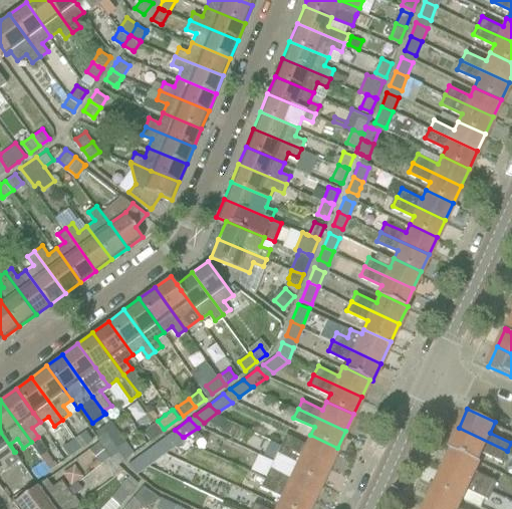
[(110,421),(102,426),(107,434),(116,446),(124,440),(115,428),(110,421)]
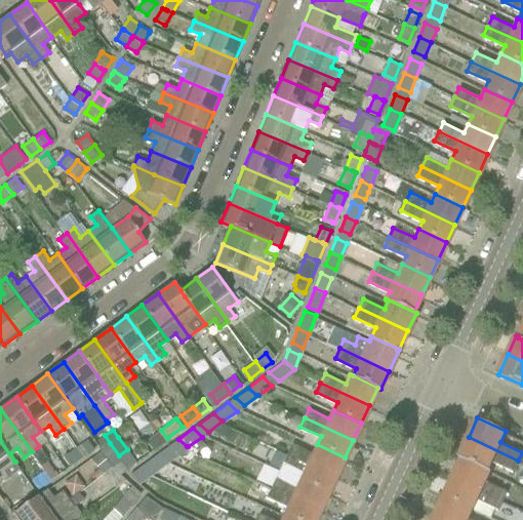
[(167,438),(161,430),(147,439),(153,448),(167,438)]
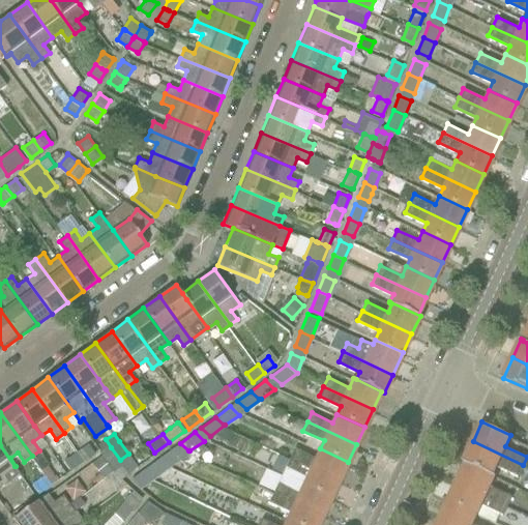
[(89,441),(77,450),(84,461),(96,451),(89,441)]
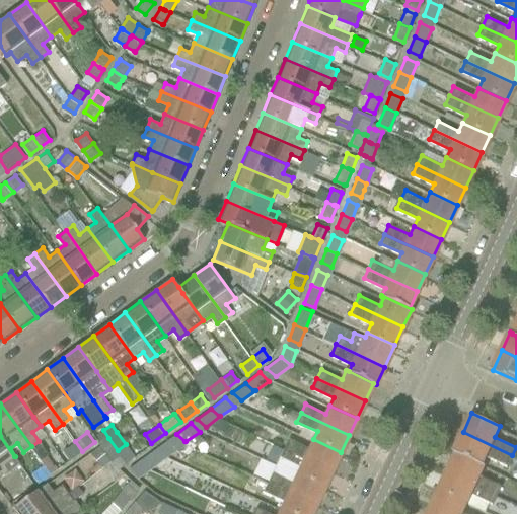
[(454,450),(457,451),(457,450),(483,462),(487,454),(508,464),(512,455),(463,432),(454,450)]
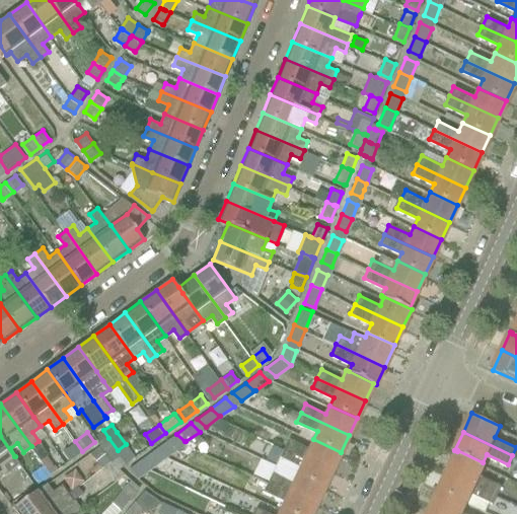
[(176,434),(162,444),(171,452),(186,441),(185,441),(176,434)]
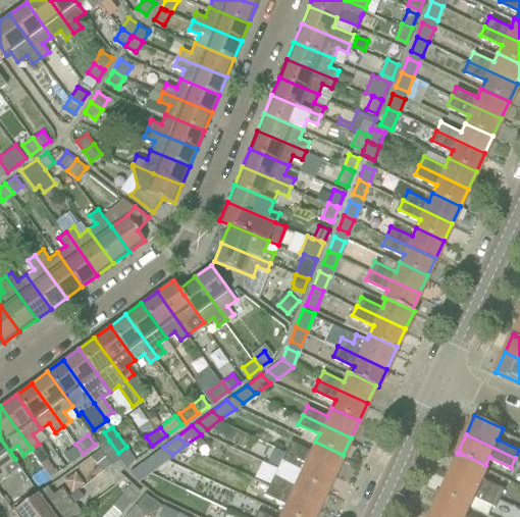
[(0,477),(8,472),(4,467),(14,459),(0,438),(0,477)]
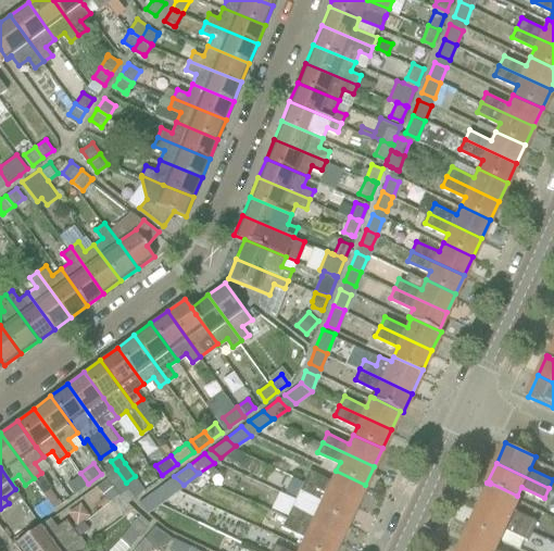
[(105,495),(109,499),(120,491),(117,489),(126,483),(116,470),(98,485),(105,495)]
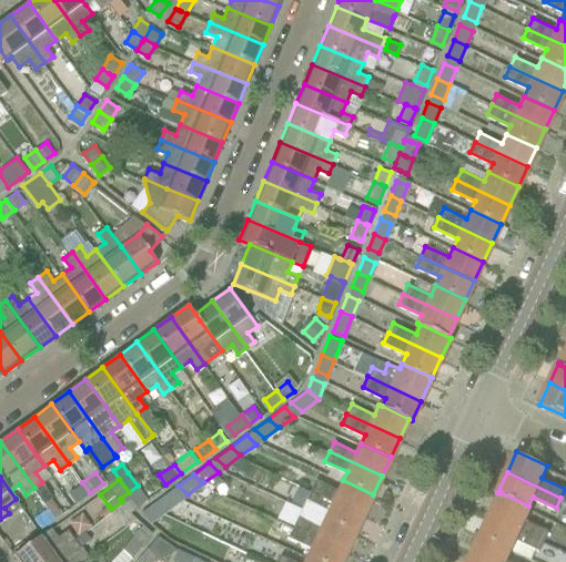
[(316,479),(311,489),(364,513),(373,494),(343,480),(339,489),(316,479)]
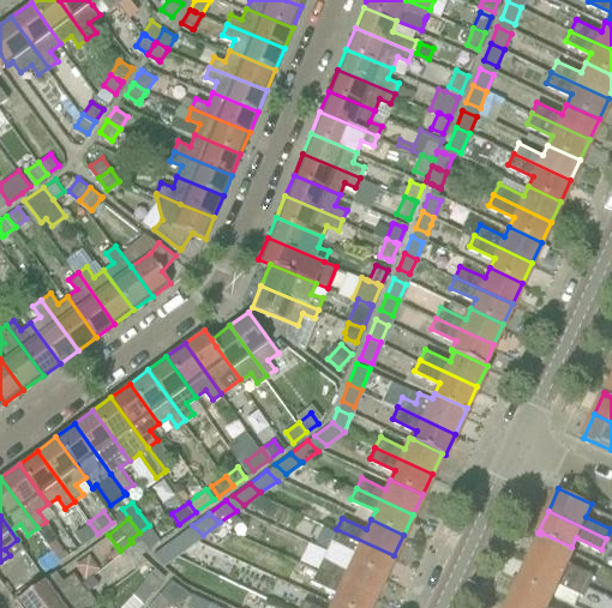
[(46,522),(37,528),(48,542),(49,542),(57,537),(58,536),(46,522)]
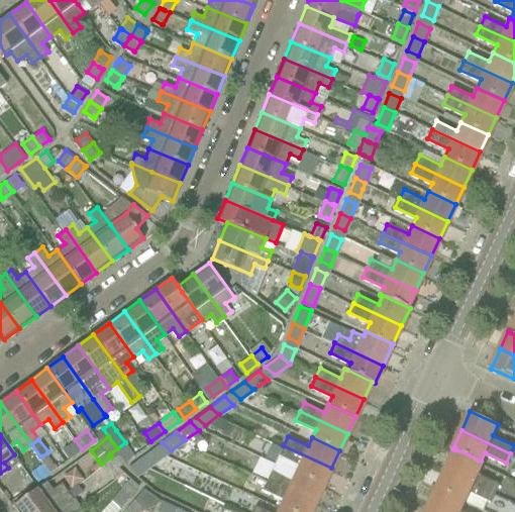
[(82,449),(75,439),(64,447),(71,457),(82,449)]
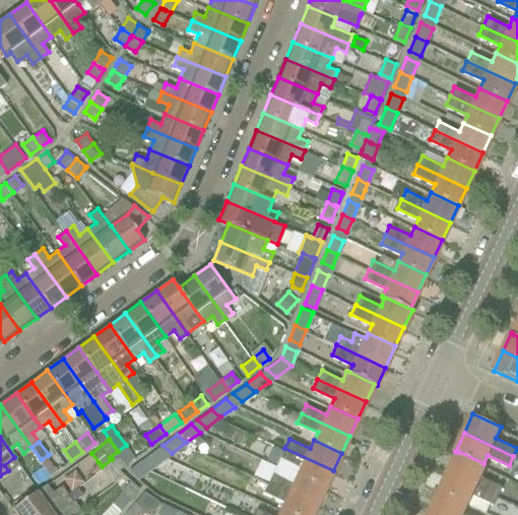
[(126,445),(118,451),(126,462),(134,456),(126,445)]
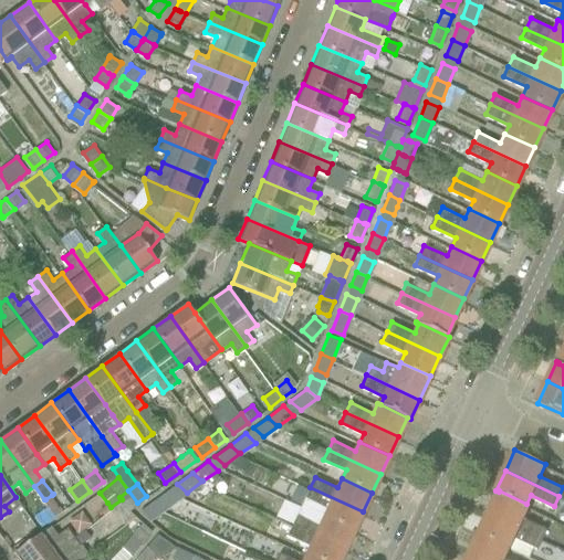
[(329,507),(324,516),(354,530),(363,511),(310,487),(305,497),(329,507)]
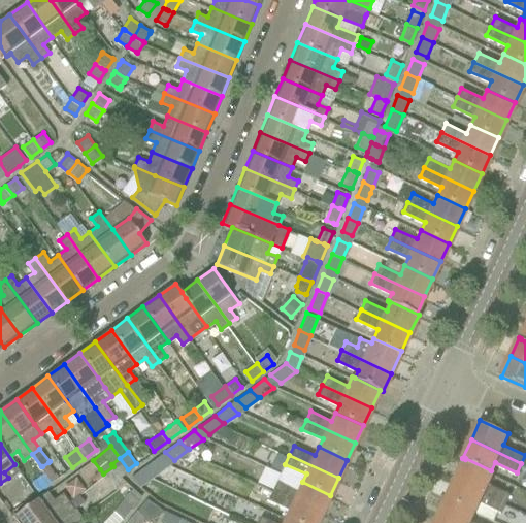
[(144,466),(144,467),(153,475),(154,475),(167,465),(159,457),(144,466)]
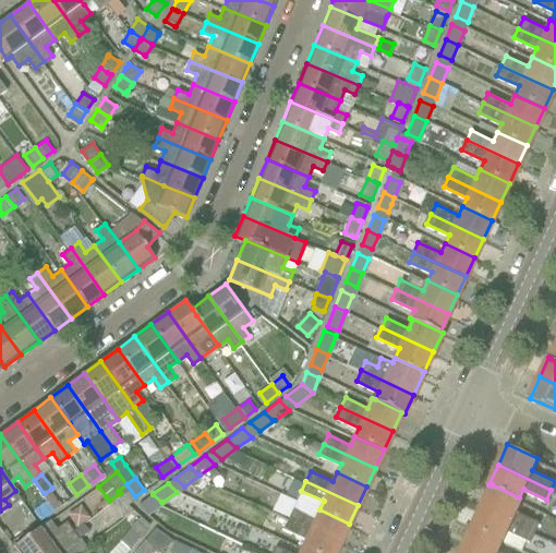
[(127,484),(118,491),(120,493),(127,503),(135,496),(127,484)]
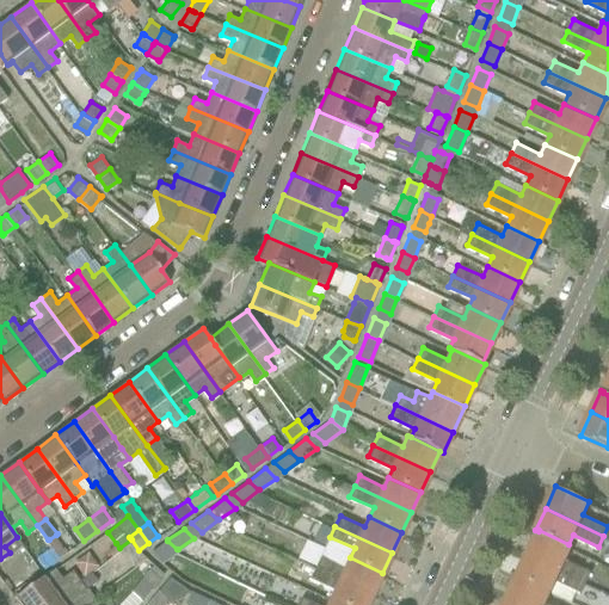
[(539,531),(529,551),(588,578),(591,570),(566,559),(571,547),(568,545),(568,544),(539,530),(539,531)]
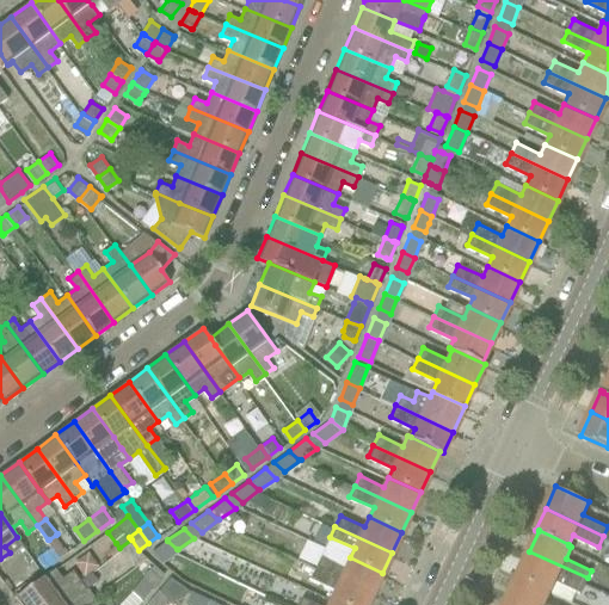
[(49,539),(48,539),(51,545),(60,556),(68,550),(60,539),(56,535),(49,539)]
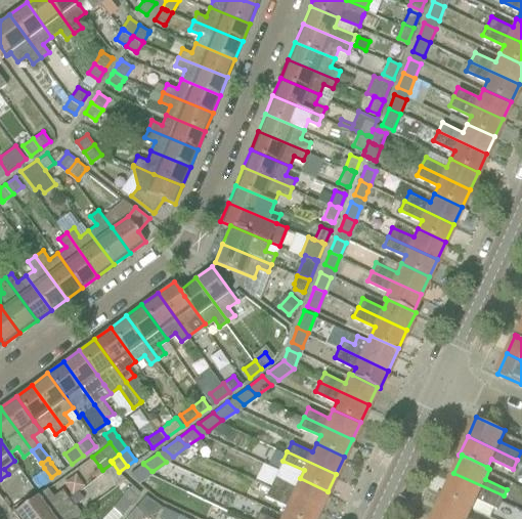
[(143,464),(130,473),(139,480),(153,471),(151,471),(143,464)]
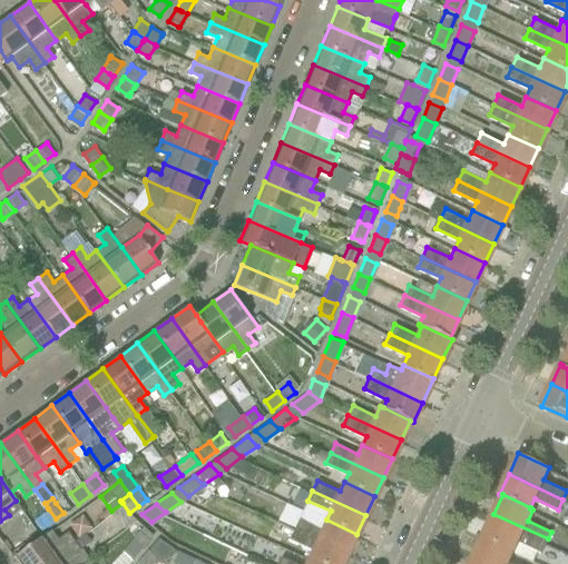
[(108,506),(100,512),(104,516),(111,511),(108,506)]
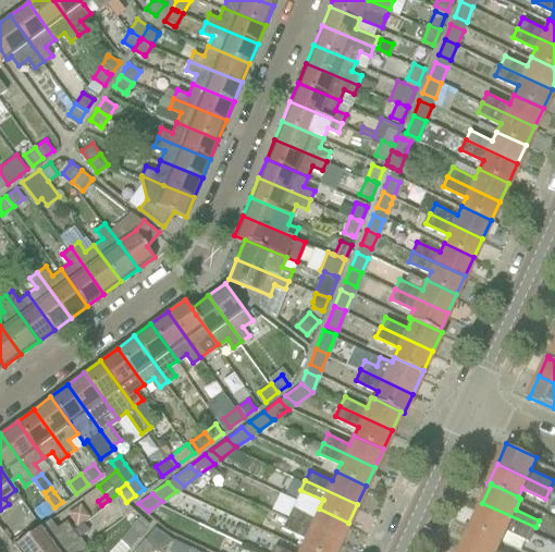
[(54,508),(47,498),(35,506),(42,517),(54,508)]
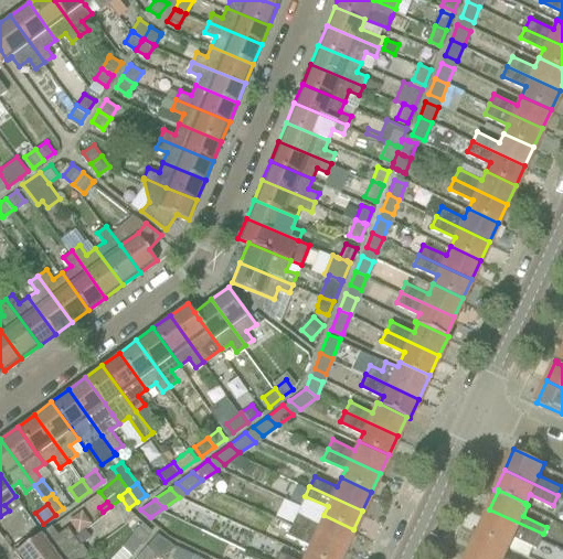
[(489,509),(480,529),(510,544),(514,535),(538,546),(543,534),(489,509)]
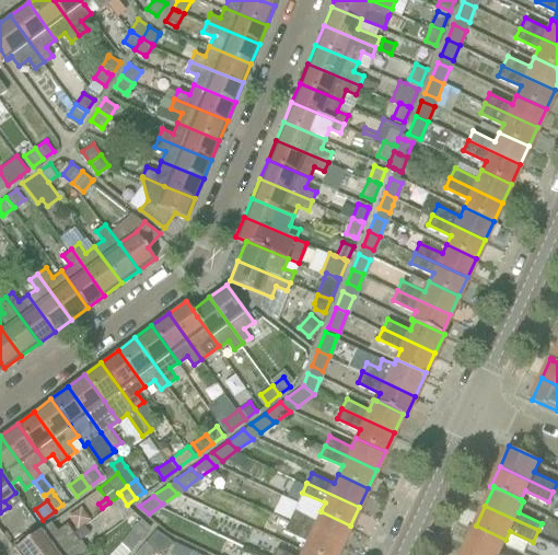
[(294,510),(289,520),(343,544),(350,525),(321,511),(316,520),(294,510)]
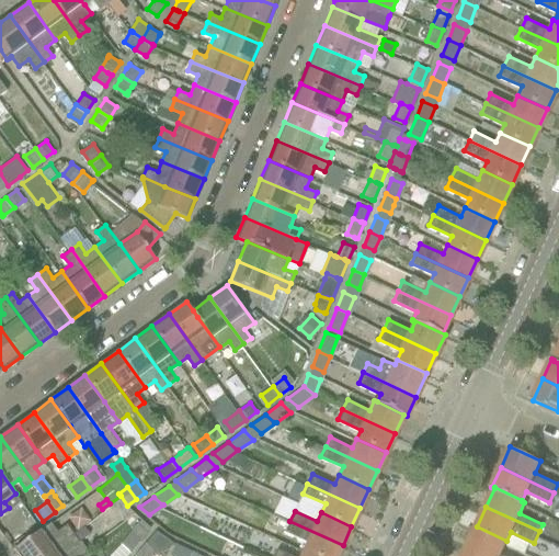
[(141,519),(132,530),(140,537),(148,528),(149,526),(150,525),(143,518),(141,519)]
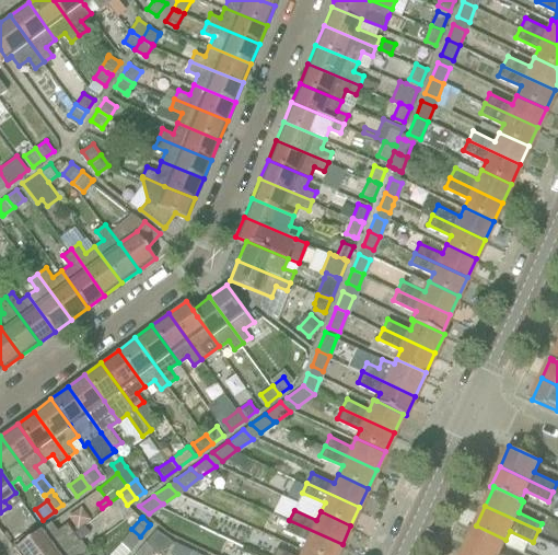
[(32,534),(14,547),(19,554),(38,554),(72,532),(72,531),(67,523),(58,530),(51,520),(49,522),(32,534)]
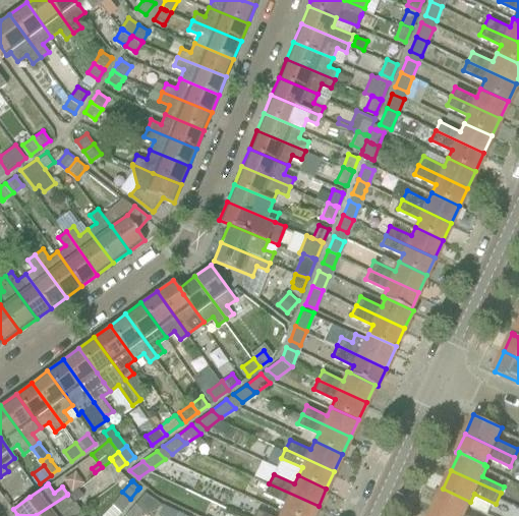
[(286,502),(282,510),(294,515),(312,515),(319,506),(269,483),(265,492),(286,502)]
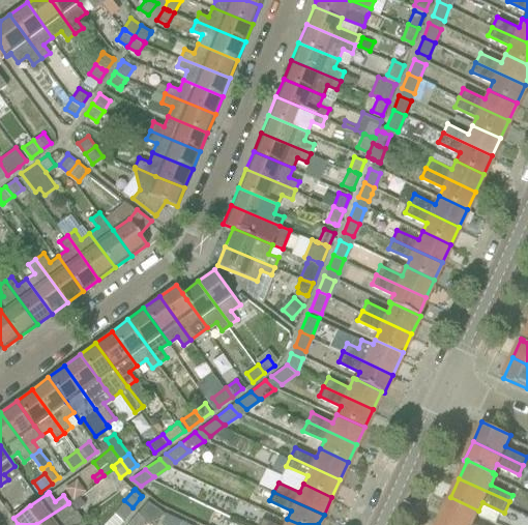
[(36,524),(71,524),(80,519),(75,511),(85,503),(79,495),(68,502),(36,524)]
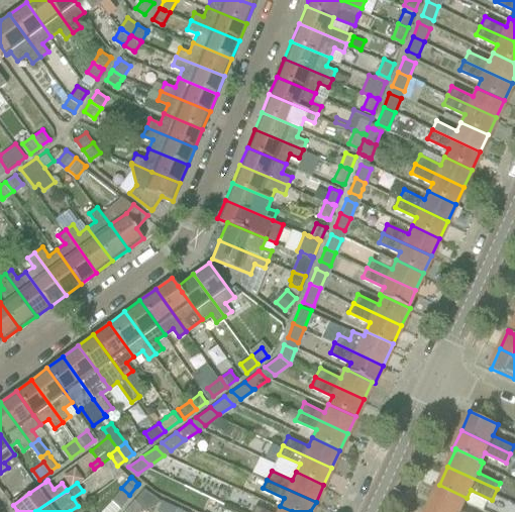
[(439,485),(430,503),(449,511),(470,511),(461,508),(467,498),(439,485)]
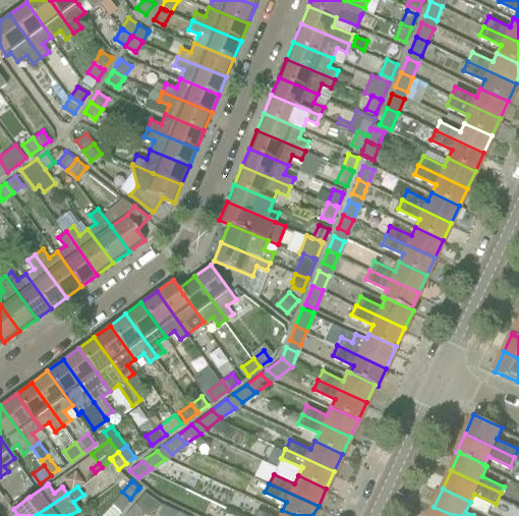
[(113,503),(112,505),(119,511),(130,499),(122,492),(113,503)]
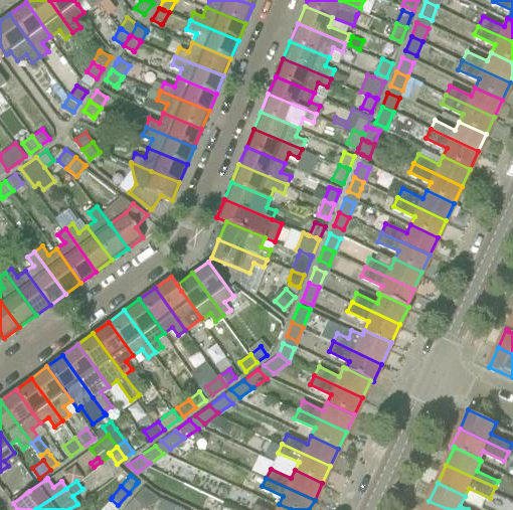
[(143,504),(150,509),(158,495),(143,486),(142,487),(134,497),(141,503),(143,504)]
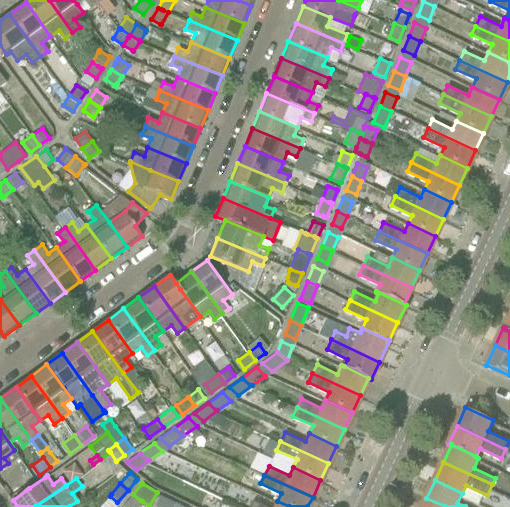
[(140,500),(133,494),(124,506),(125,506),(136,506),(142,501),(140,500)]
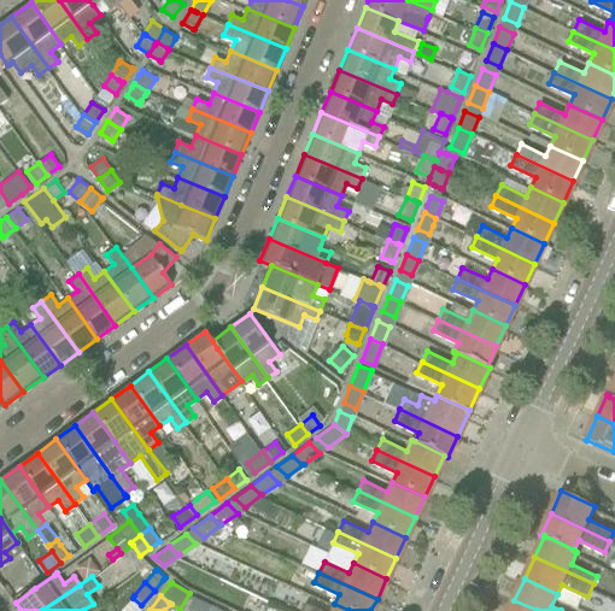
[(194,595),(188,609),(193,610),(205,610),(210,603),(194,595)]
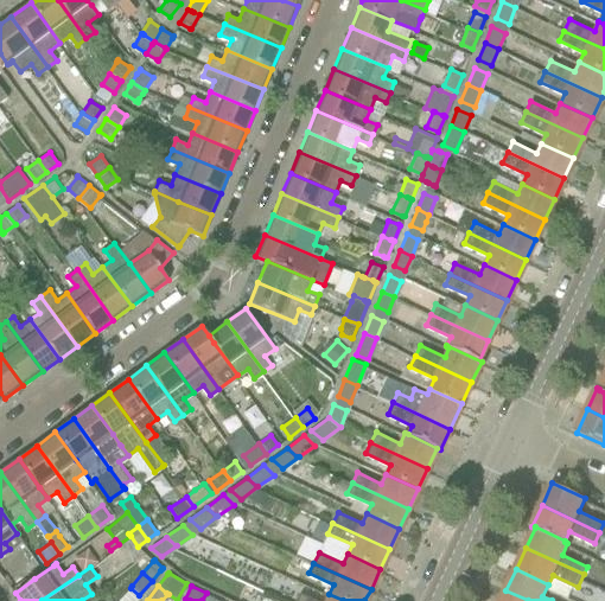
[(528,600),(505,590),(500,600),(528,600)]
